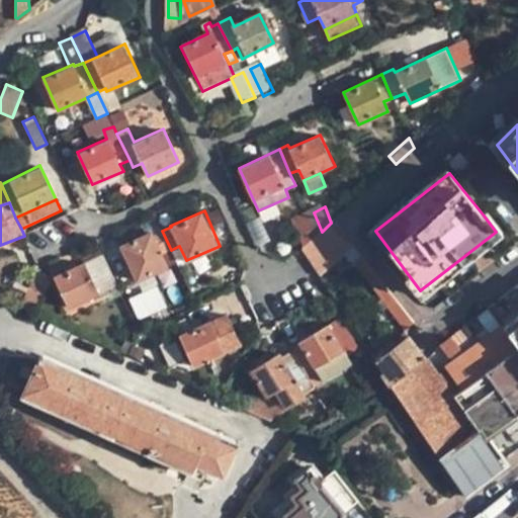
[(316,231),(307,211),(291,219),(300,240),(316,231)]
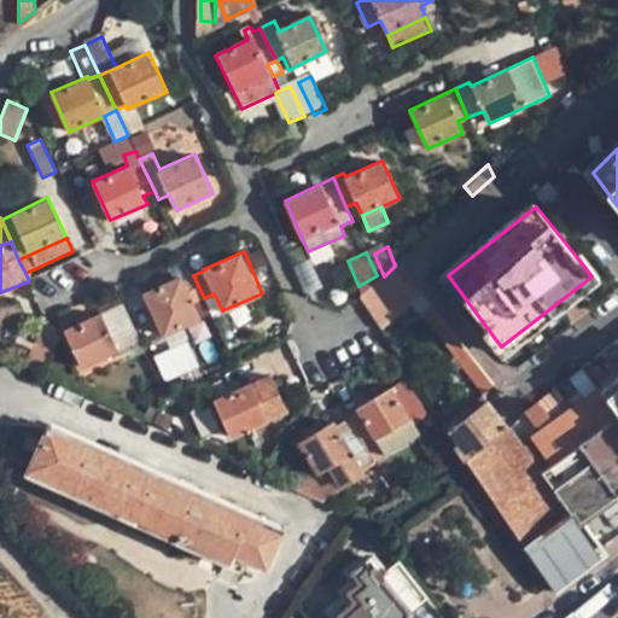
[(424,295),(398,263),(395,266),(384,277),(379,280),(360,298),(382,328),(424,295)]
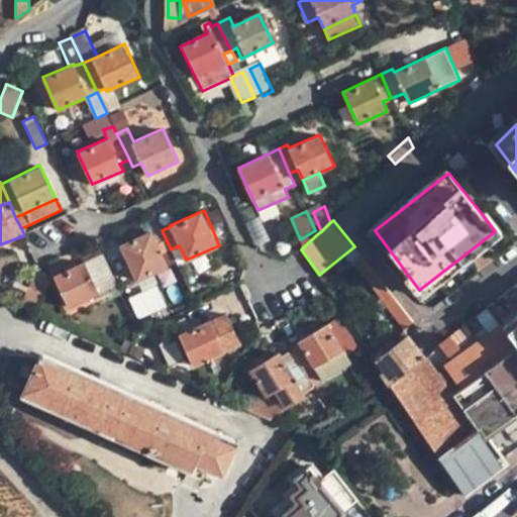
[(280,251),(288,233),(277,228),(269,246),(280,251)]
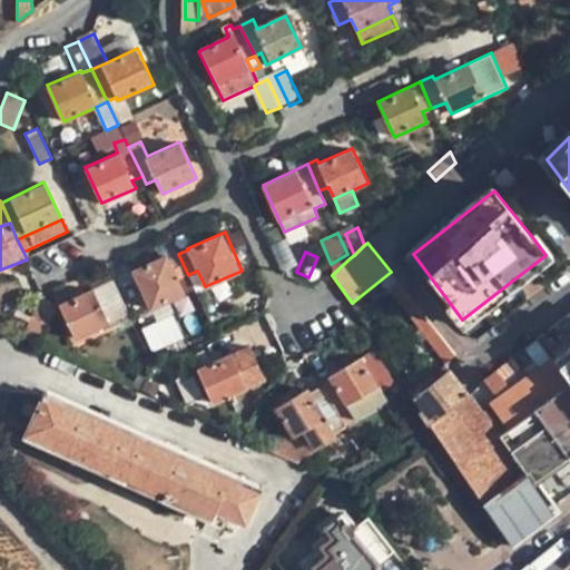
[(193,285),(188,275),(178,254),(172,257),(168,253),(133,271),(150,308),(186,293),(186,288),(193,285)]
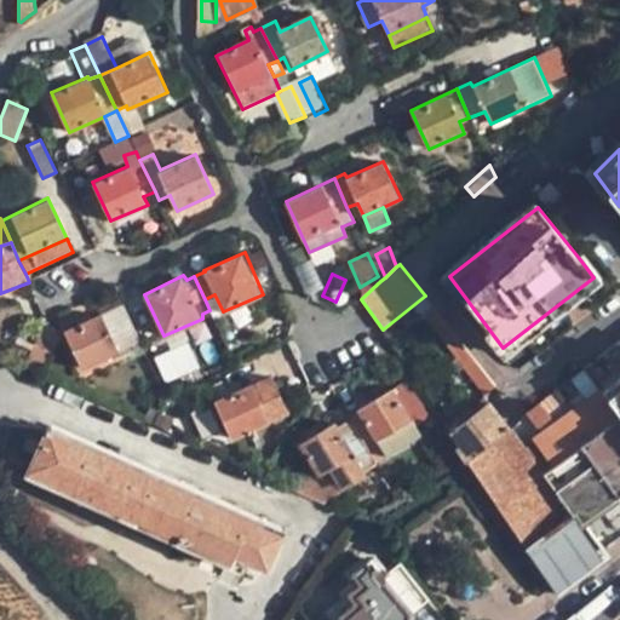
[(142,340),(124,303),(67,331),(84,366),(142,340)]
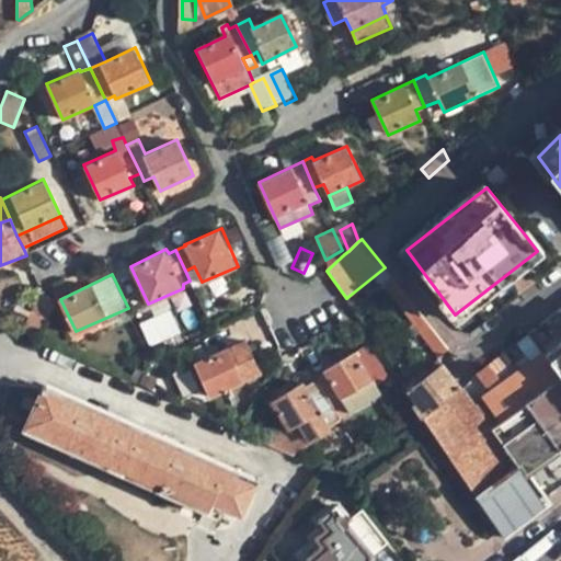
[(227,318),(219,304),(209,308),(217,323),(227,318)]
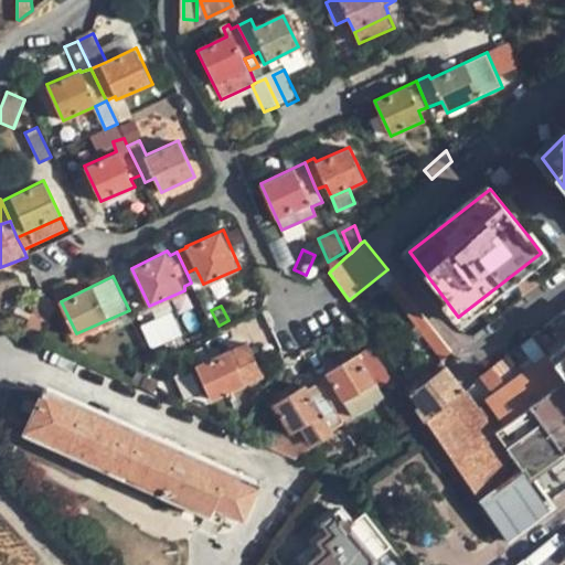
[(171,310),(160,315),(167,331),(178,324),(171,310)]
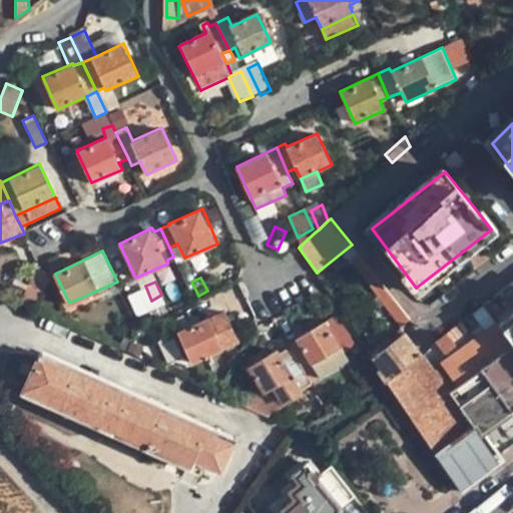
[(411,317),(393,296),(384,302),(386,306),(384,307),(400,325),(411,317)]
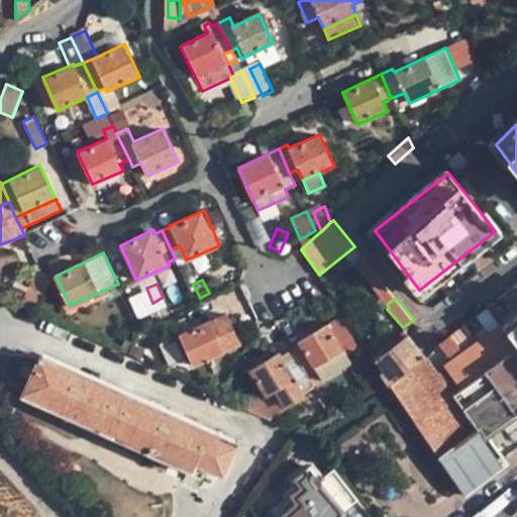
[(439,372),(426,355),(389,385),(463,493),(505,462),(489,436),(516,415),(516,315),(504,325),(490,305),(477,315),(491,334),(439,372)]
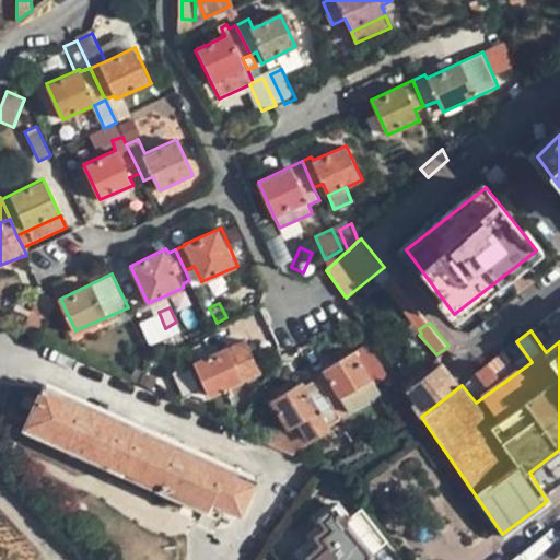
[(187,347),(195,362),(226,348),(218,331),(187,347)]
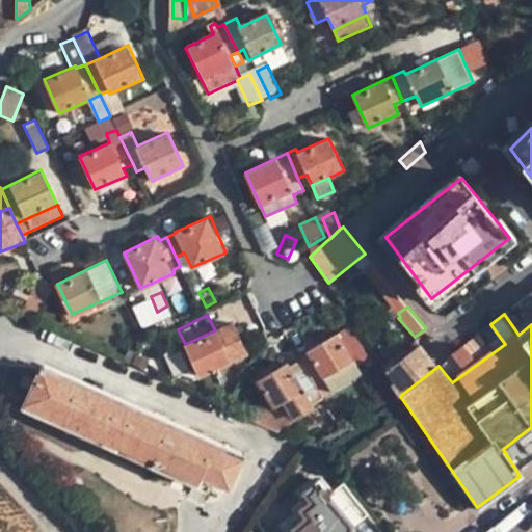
[(215,330),(185,344),(200,376),(247,354),(233,321),(215,330)]
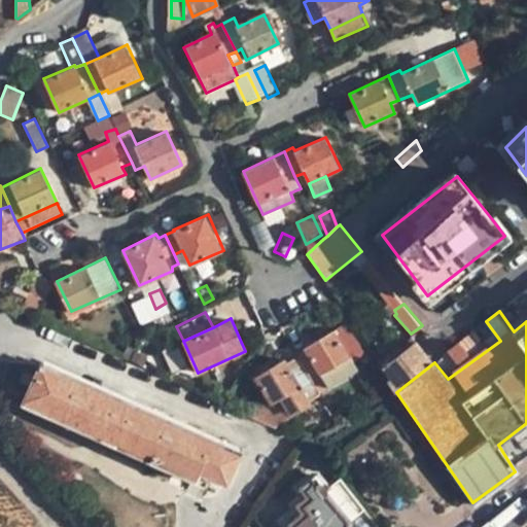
[(299,357),(319,392),(358,372),(336,331),(306,348),(308,352),(299,357)]
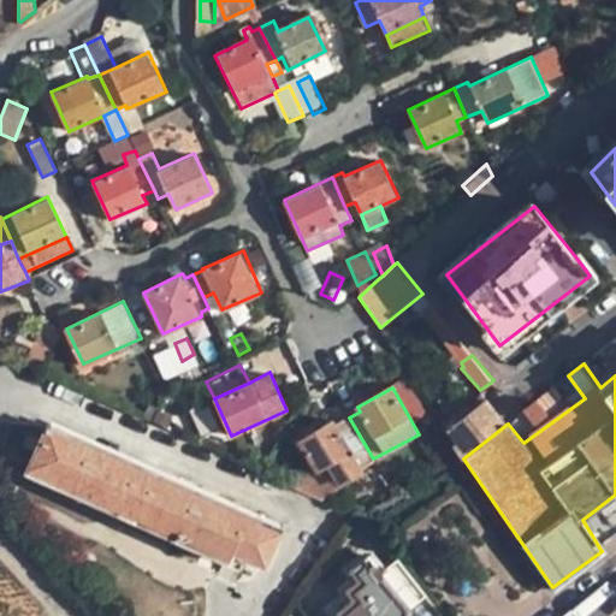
[(508,424),(499,413),(487,398),(449,427),(458,440),(454,443),(463,458),(508,424)]
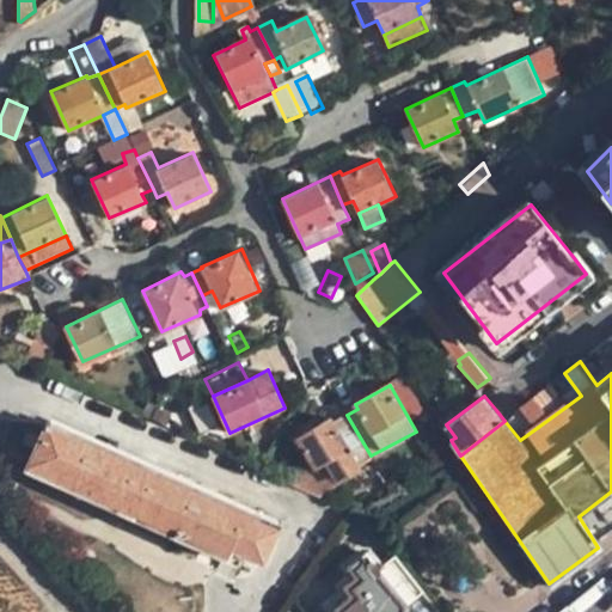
[(544,408),(536,396),(520,408),(531,418),(544,408)]
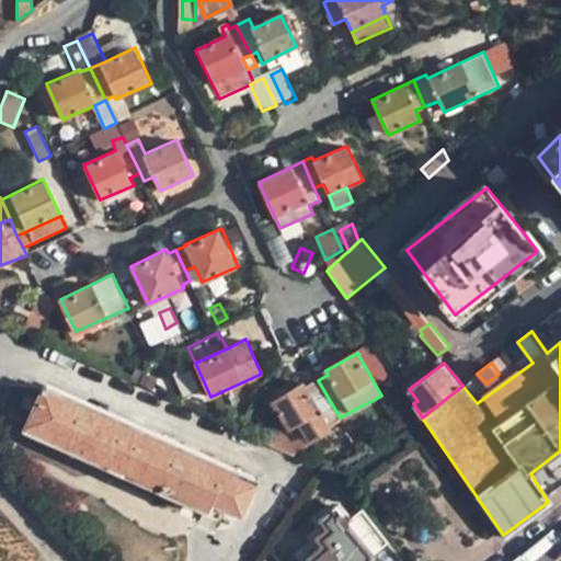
[(136,368),(129,381),(133,382),(139,385),(145,375),(146,371),(136,368)]
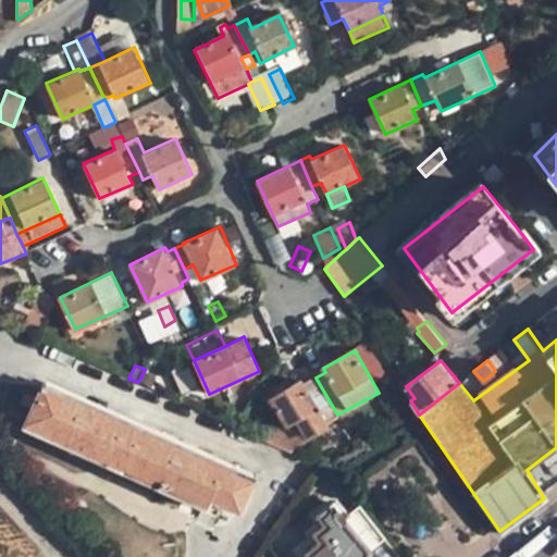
[(144,372),(138,382),(153,390),(158,380),(144,372)]
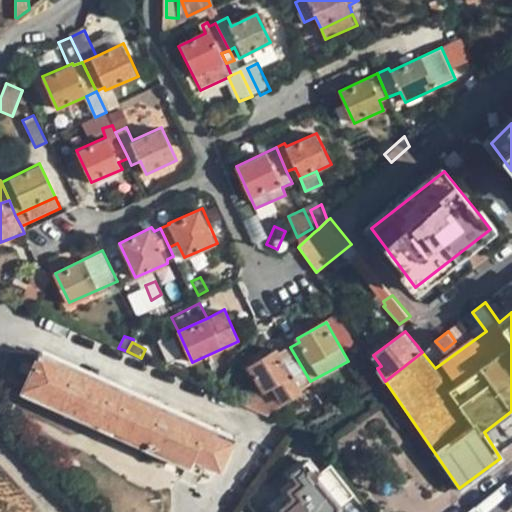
[(312,384),(310,381),(290,347),(289,346),(280,351),(277,349),(247,366),(262,391),(270,387),(282,406),(304,393),(303,389),(312,384)]
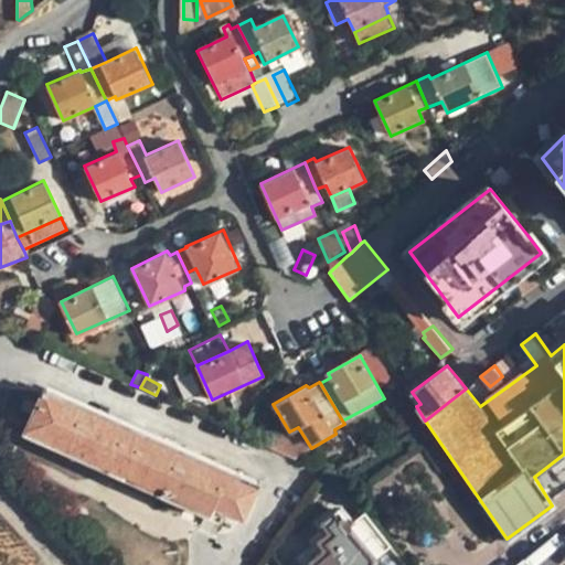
[(244,518),(258,487),(48,392),(31,425),(147,478),(145,484),(210,513),(215,504),(244,518)]
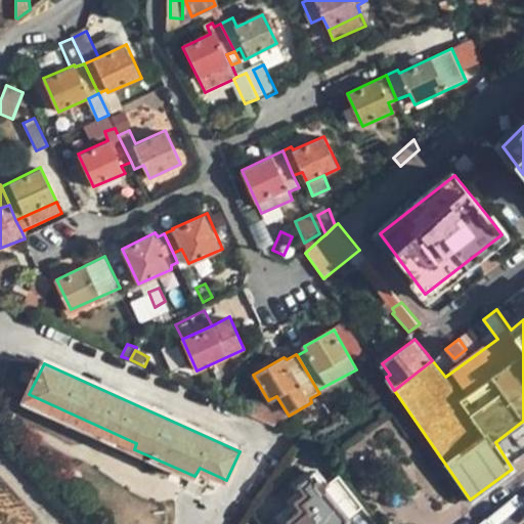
[(268,400),(248,412),(273,424),(289,416),(276,396),(268,400)]
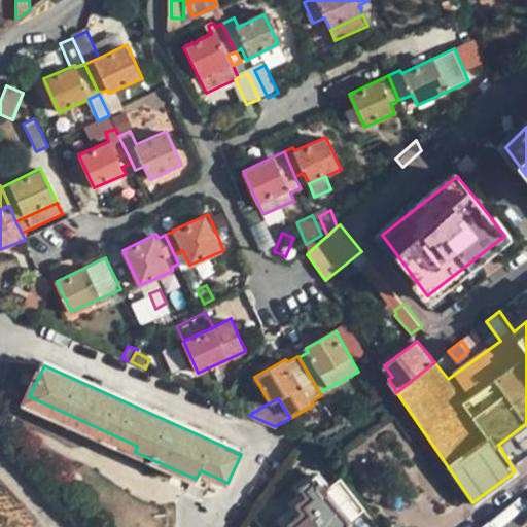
[(364,510),(338,478),(328,484),(320,472),(299,488),(305,497),(295,504),(301,513),(288,523),(289,526),(351,526),(353,519),(364,510)]
